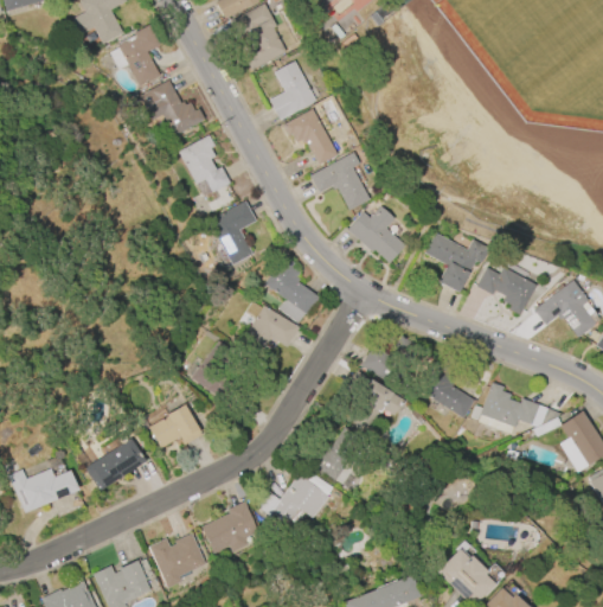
[(2,0),(49,0),(6,11),(2,0)]
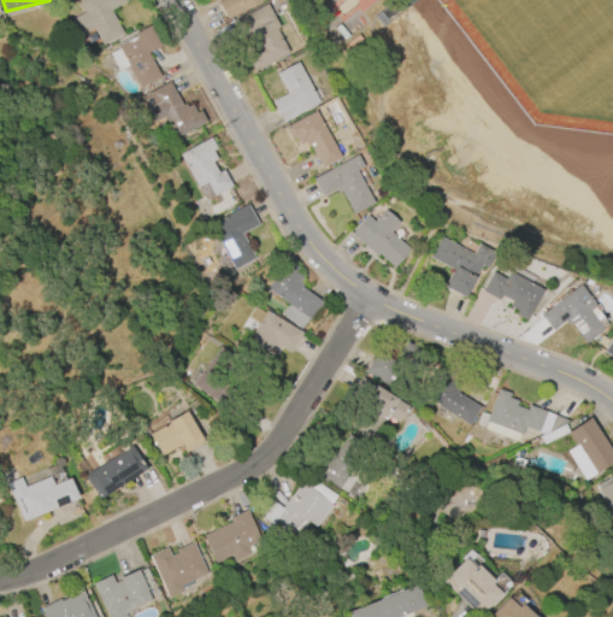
[(83,1),(84,0),(129,0),(130,1),(115,11),(127,34),(106,46),(96,29),(83,36),(75,21),(89,12),(83,1)]
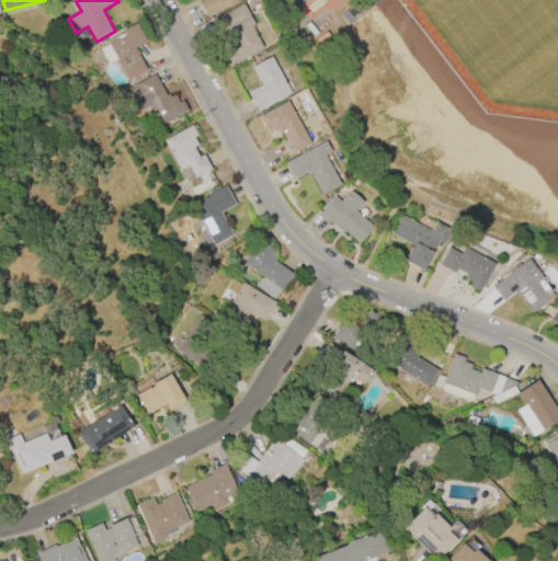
[(200,1),(202,0),(238,0),(226,8),(227,8),(208,18),(200,1)]
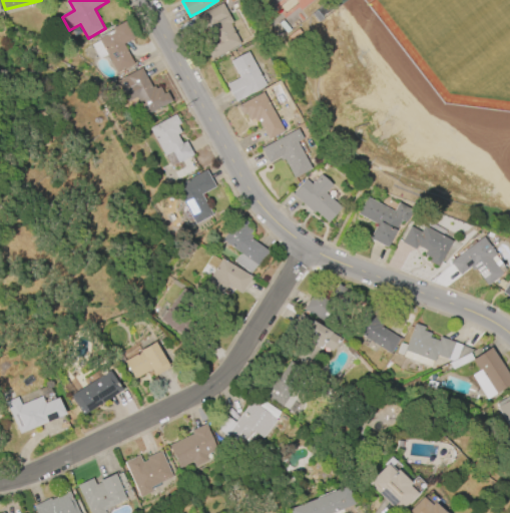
[(241,44),(212,59),(207,50),(210,48),(206,41),(211,39),(206,30),(201,33),(194,19),(222,3),(233,23),(230,24),(241,44)]
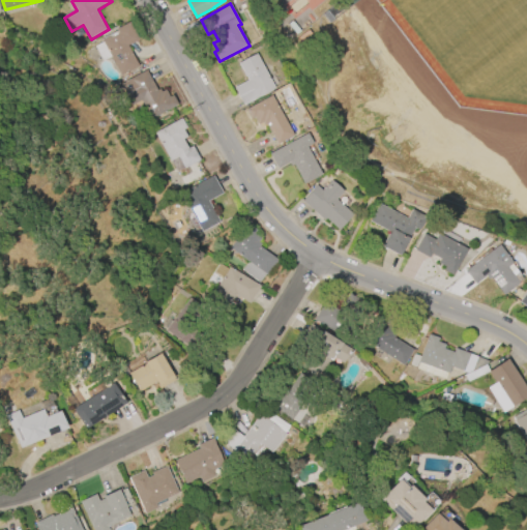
[(128,46),(141,66),(123,76),(104,40),(112,36),(111,34),(118,30),(118,29),(130,22),(140,39),(128,46)]
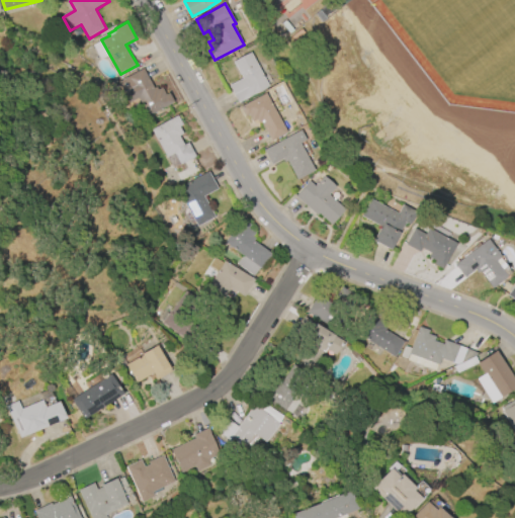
[(252,53),(270,86),(240,103),(230,86),(243,78),(235,62),(252,53)]
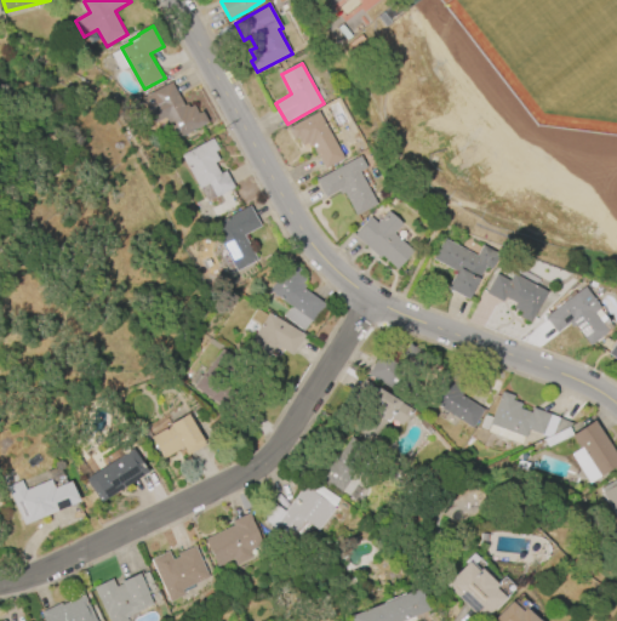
[(172,83),(186,106),(188,104),(190,108),(194,106),(199,114),(203,112),(209,123),(180,140),(167,118),(158,123),(144,98),(172,83)]
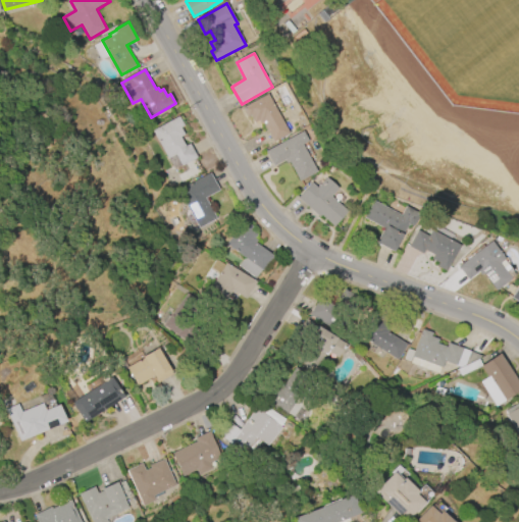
[(244,108),(269,95),(291,134),(274,143),(264,122),(261,123),(260,121),(256,123),(252,115),(248,117),(244,108)]
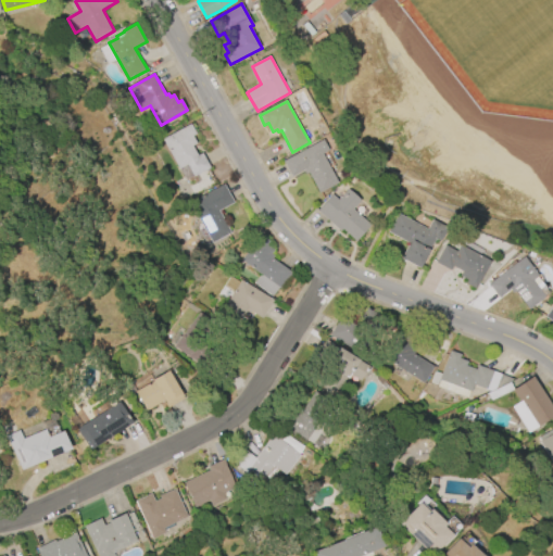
[(192,146),(198,155),(203,153),(211,168),(187,180),(164,139),(192,124),(198,134),(193,136),(198,143),(192,146)]
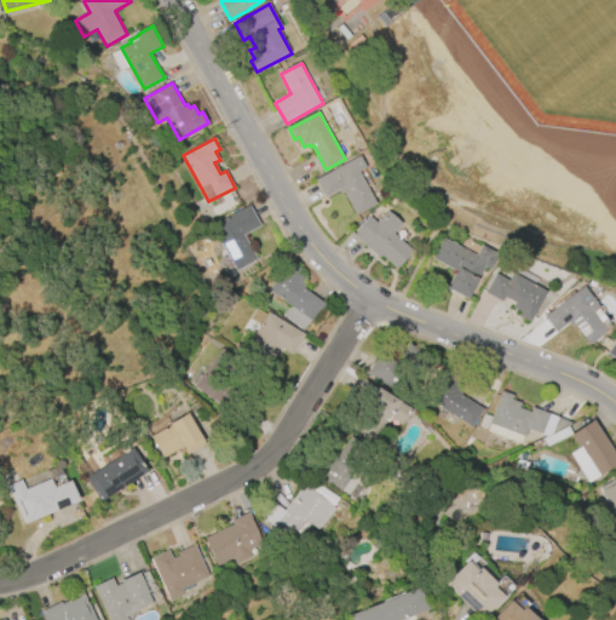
[(316,179),(360,156),(367,167),(360,172),(378,205),(357,216),(344,193),(343,194),(340,189),(326,197),(316,179)]
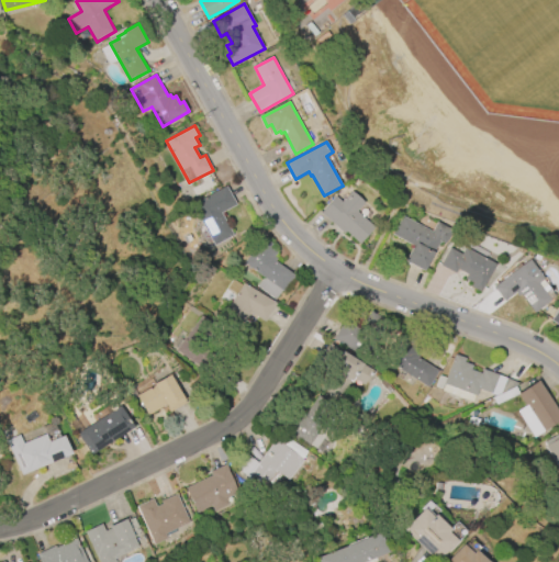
[(216,246),(193,205),(226,187),(237,205),(222,214),(235,236),(216,246)]
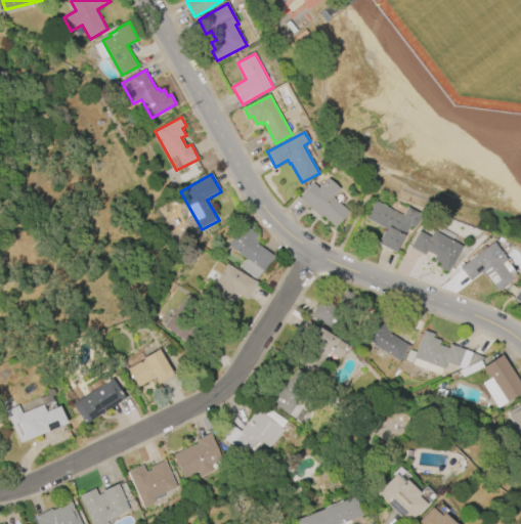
[(301,199),(314,183),(320,188),(329,179),(341,189),(334,198),(350,212),(336,227),(323,217),(322,218),(301,199)]
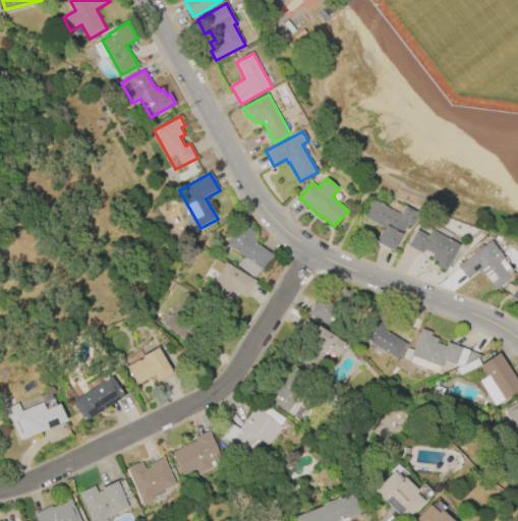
[(375,199),(401,215),(406,206),(415,211),(414,213),(419,216),(414,226),(409,223),(394,251),(378,242),(385,228),(365,217),(375,199)]
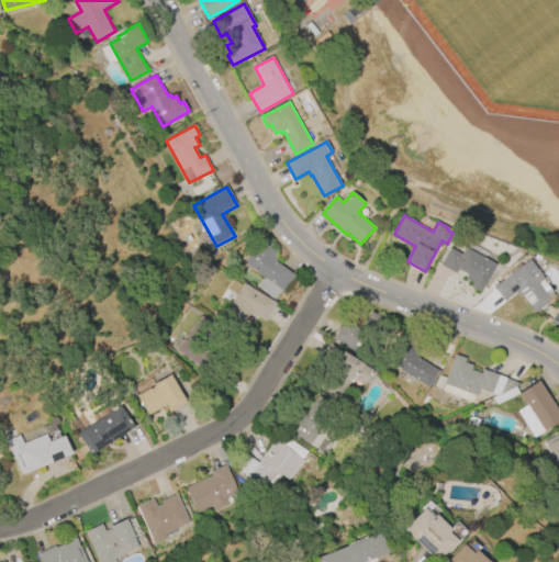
[(277,260),(297,276),(284,291),(246,262),(265,237),(274,244),(270,247),(278,253),(276,257),(278,259),(277,260)]
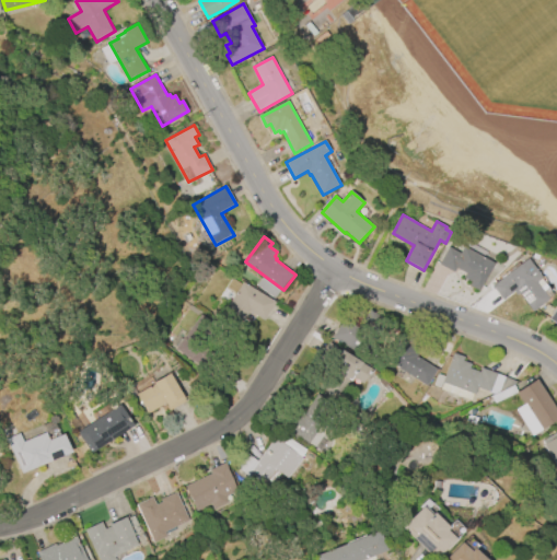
[(465,246),(496,264),(480,291),(471,286),(473,282),(465,278),(467,273),(457,268),(455,272),(440,264),(450,247),(461,254),(465,246)]
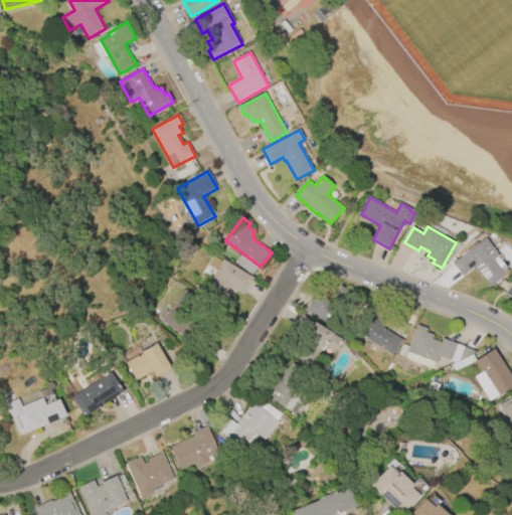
[(454,263),(474,246),(473,244),(477,240),(479,243),(486,237),(500,255),(494,260),(506,275),(491,287),(478,270),(476,271),(474,268),(464,276),(454,263)]
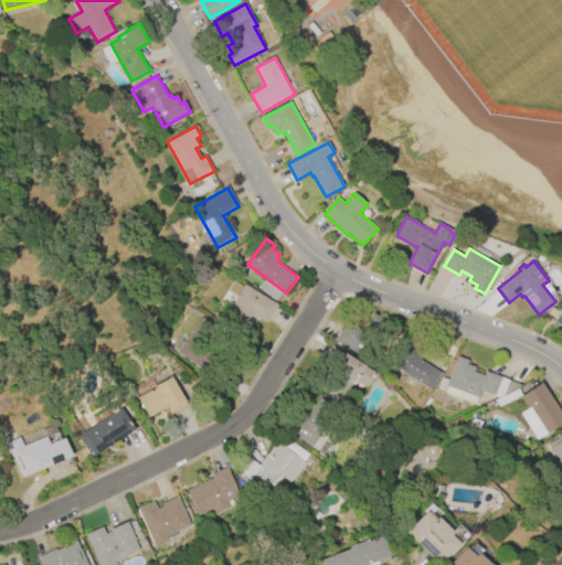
[(247,285),(279,306),(267,323),(254,315),(246,327),(228,315),(247,285)]
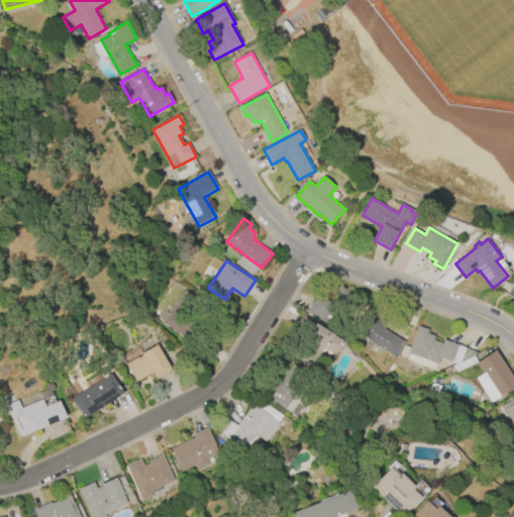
[(185,337),(206,306),(185,292),(164,323),(185,337)]
